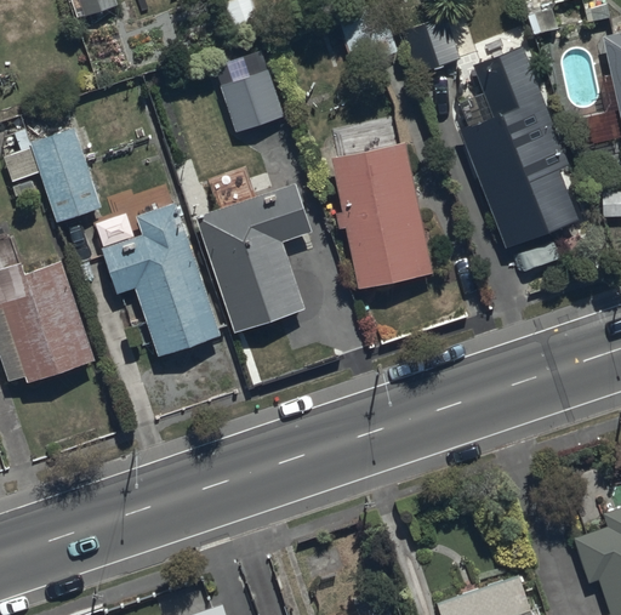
[(74,0),(81,20),(119,7),(117,0),(74,0)]
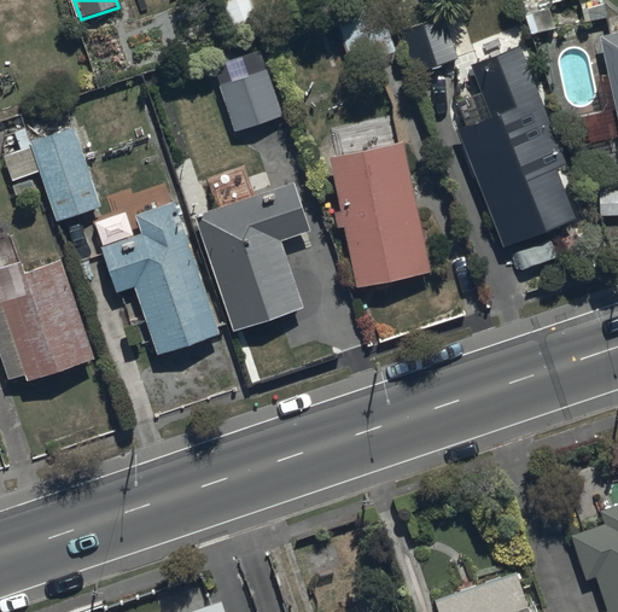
[(251,0),(238,0),(223,6),(233,33),(260,22),(251,0)]
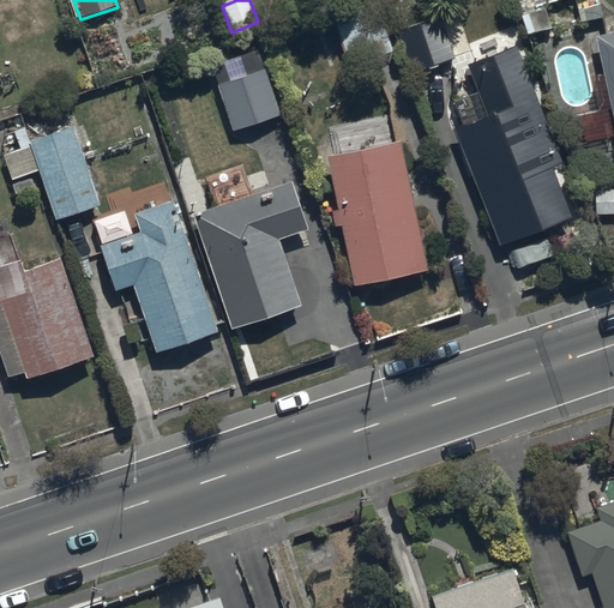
[(374,1),(331,17),(350,68),(393,53),(374,1)]
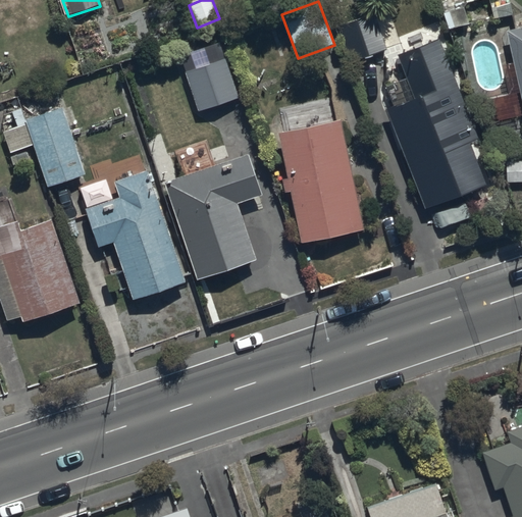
[(376,14),(335,28),(349,65),(388,52),(376,14)]
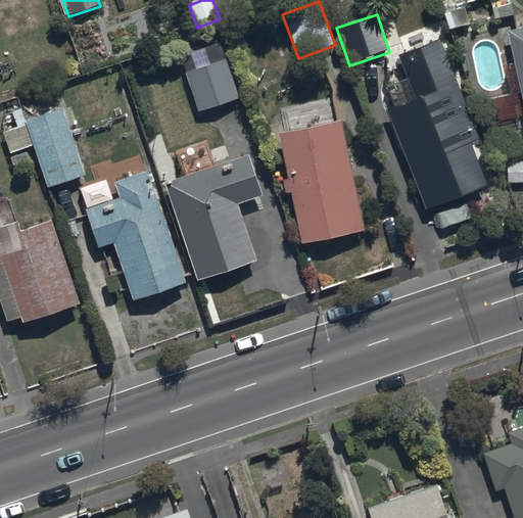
[(522,27),(507,31),(522,101),(522,27)]
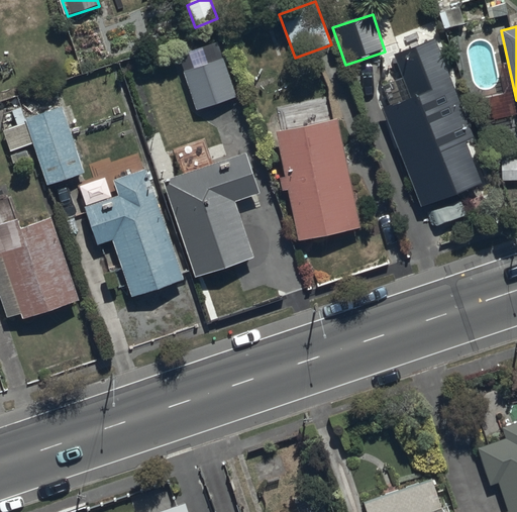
[(389,103),(381,106),(421,207),(483,183),(468,143),(477,139),(437,39),(394,57),(402,78),(382,86),(389,103)]
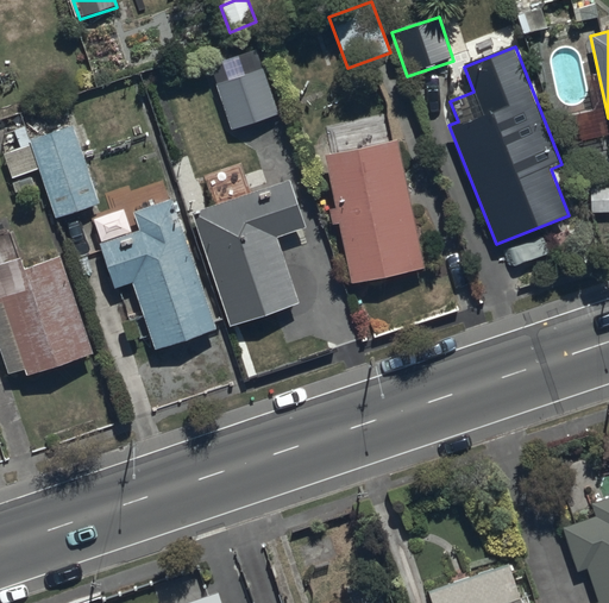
[(265,70),(215,86),(231,134),(281,120),(265,70)]
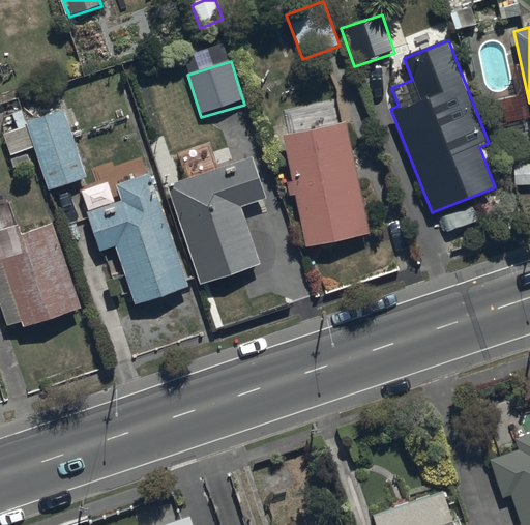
[(63,109),(25,122),(27,127),(34,149),(49,192),(87,179),(63,109)]
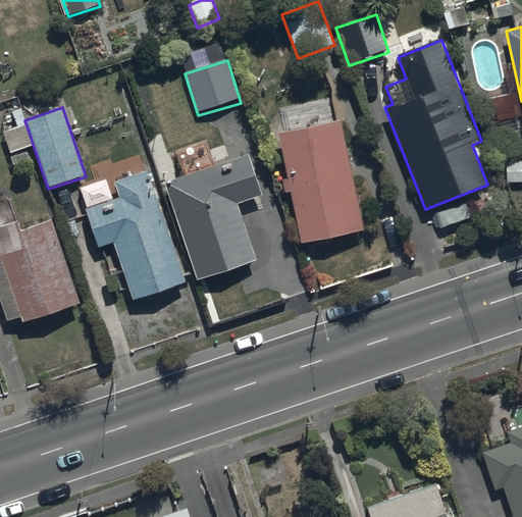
[(363,229),(342,119),(277,133),(285,175),(281,176),(285,196),(290,195),(299,243),(363,229)]
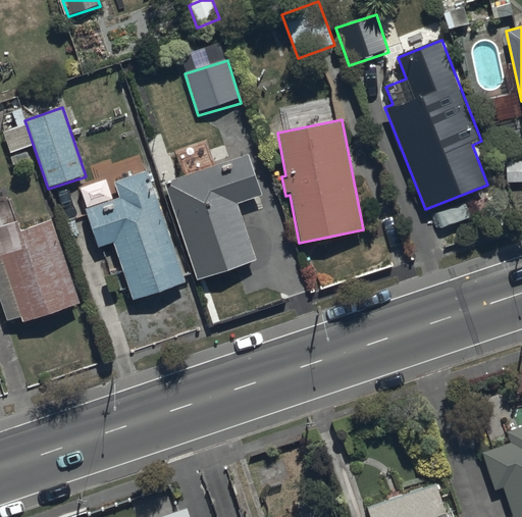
[(34,147),(27,125),(2,134),(9,155),(34,147)]
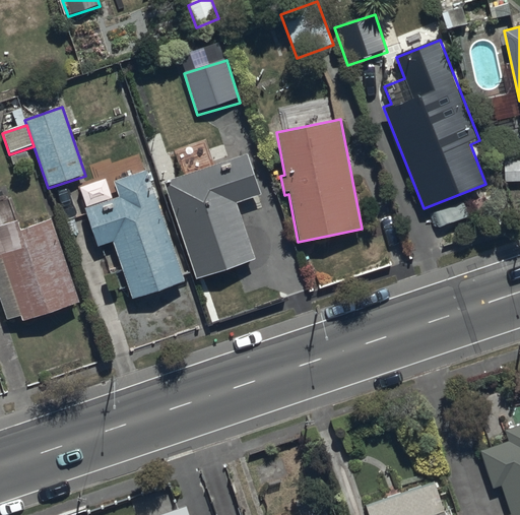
[(249,153),(164,183),(196,279),(257,259),(239,204),(263,196),(249,153)]
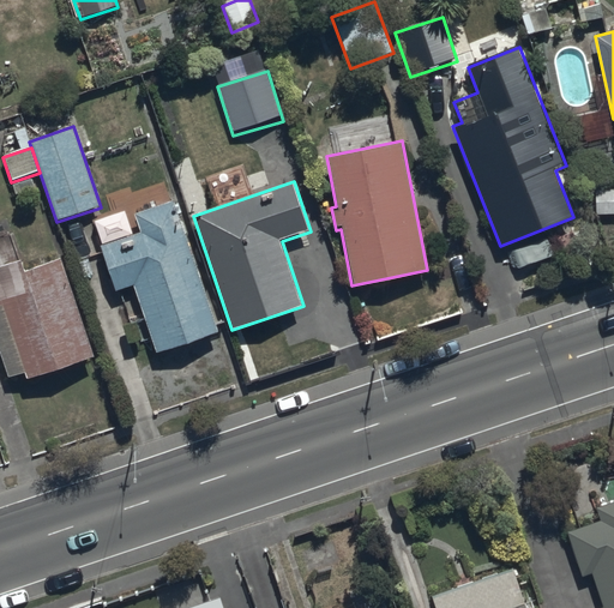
[(115,293),(134,287),(156,353),(218,332),(176,202),(136,215),(142,234),(101,247),(115,293)]
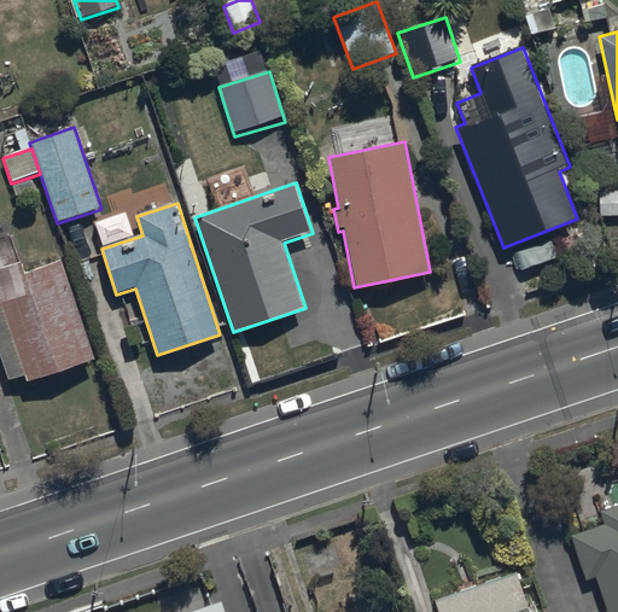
[(23,260),(0,267),(0,365),(7,386),(95,356),(64,260),(27,272),(23,260)]
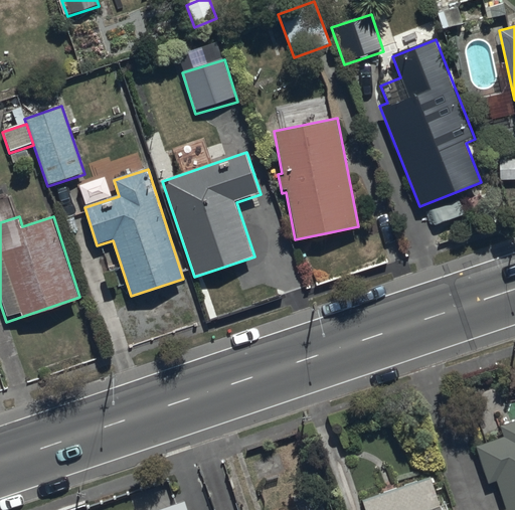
[(514,509),(514,425),(474,440),(499,508),(496,509),(514,509)]
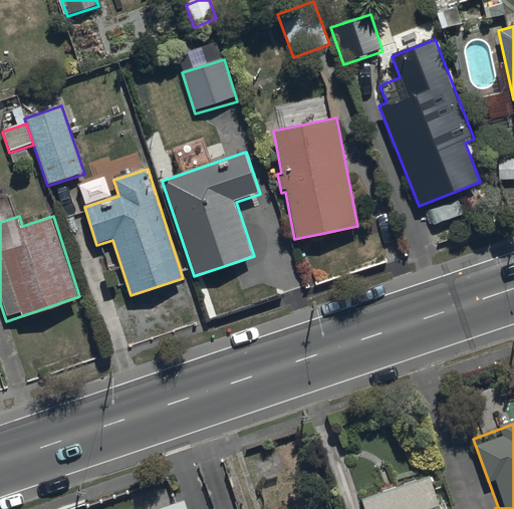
[(439,508),(428,476),(359,498),(362,508),(439,508)]
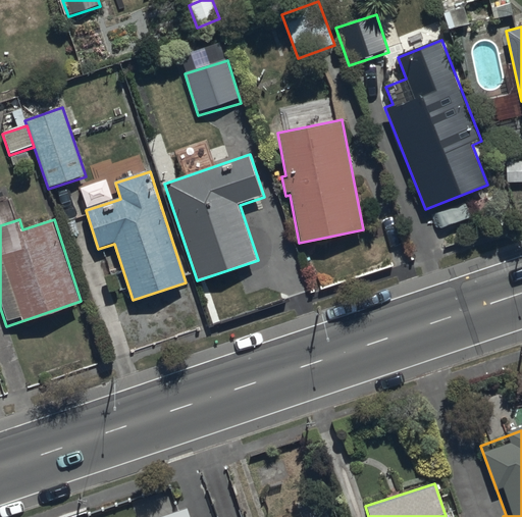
[(187,516),(184,505),(151,516),(187,516)]
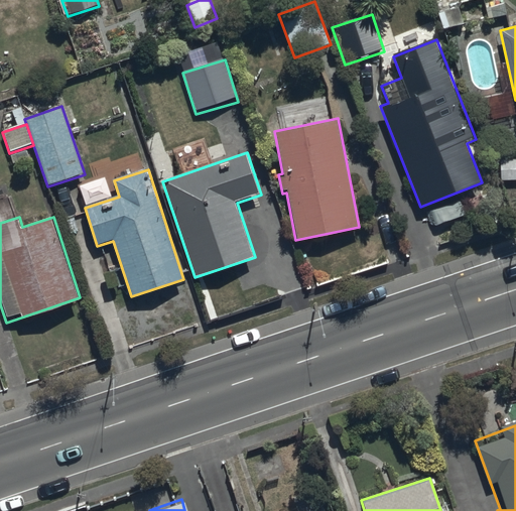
[(325,510),(321,500),(290,510),(325,510)]
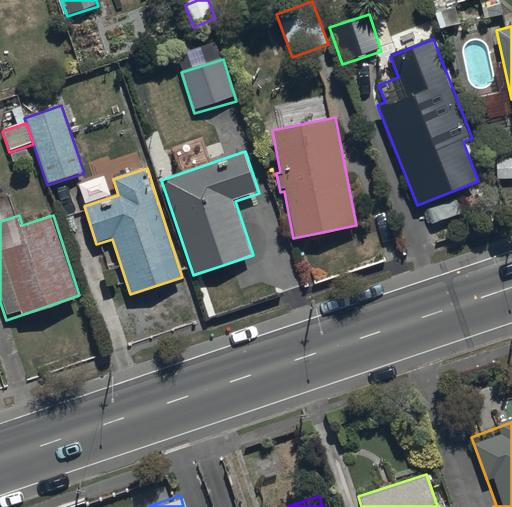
All buildings are outlined.
